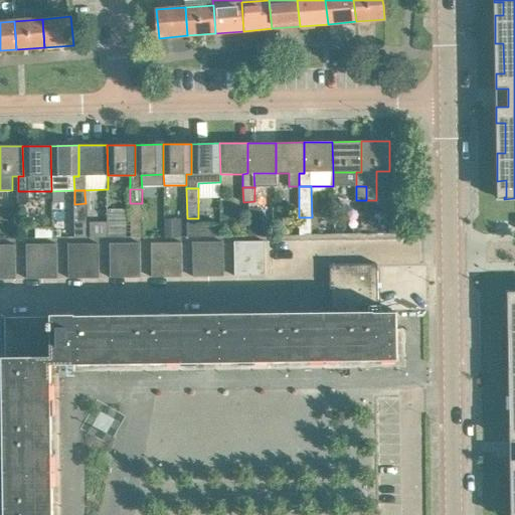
[(29,204),(29,191),(18,191),(18,205),(29,204)]
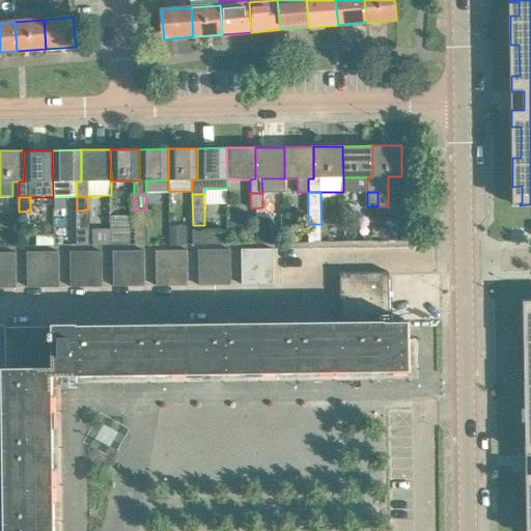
[(93,201),(87,201),(88,210),(77,211),(77,228),(88,228),(88,223),(93,223),(93,201)]
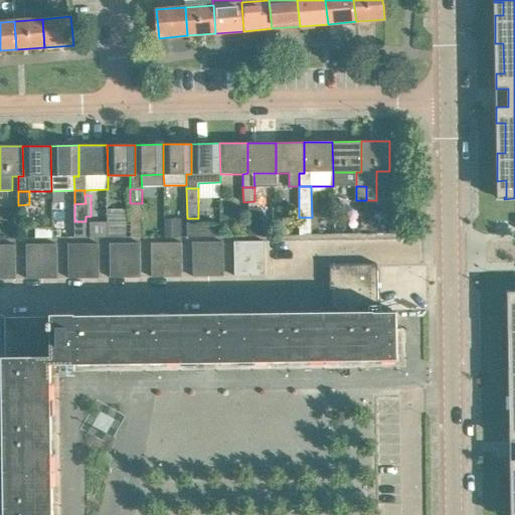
[(142,237),(142,203),(130,203),(131,237),(142,237)]
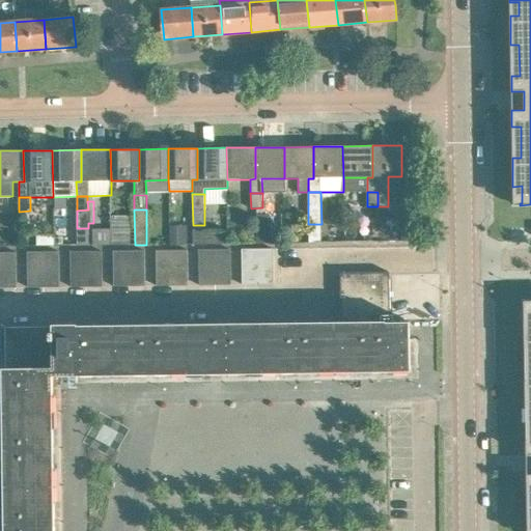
[(270,215),(256,215),(256,244),(270,243),(270,215)]
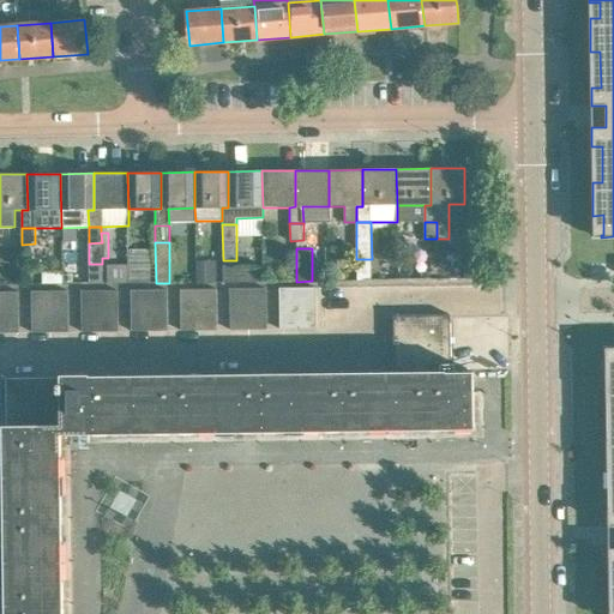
[(146,283),(146,251),(130,251),(130,283),(146,283)]
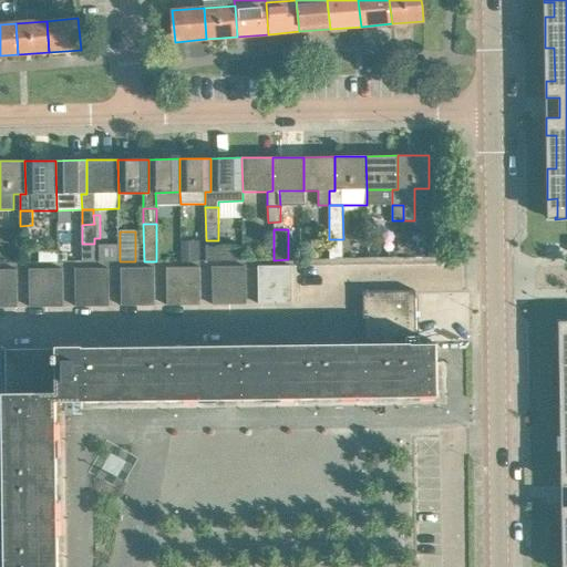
[(198,239),(181,239),(181,260),(198,260),(198,239)]
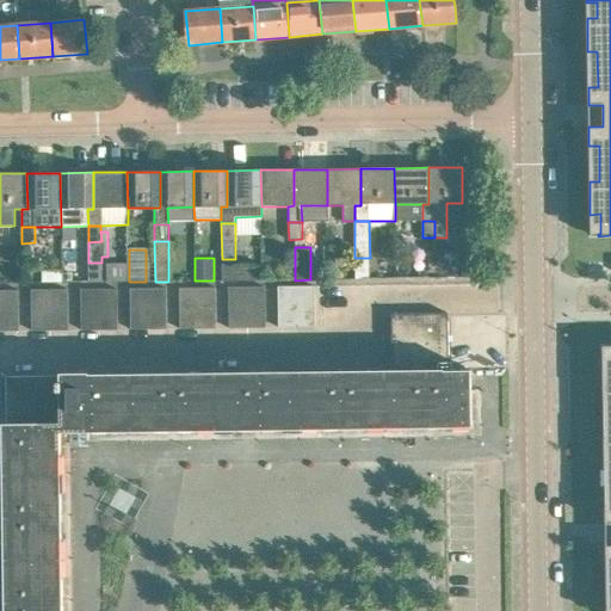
[(370,278),(370,258),(355,258),(356,278),(370,278)]
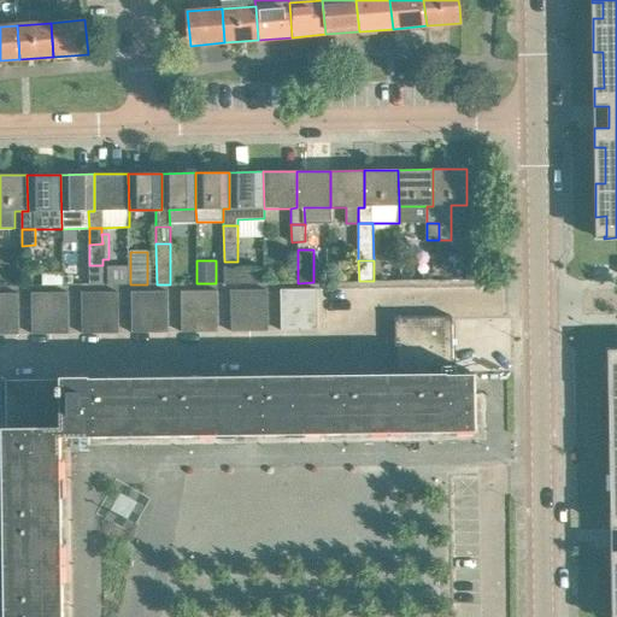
[(265,269),(238,269),(238,262),(224,262),(224,283),(230,283),(265,283),(265,269)]
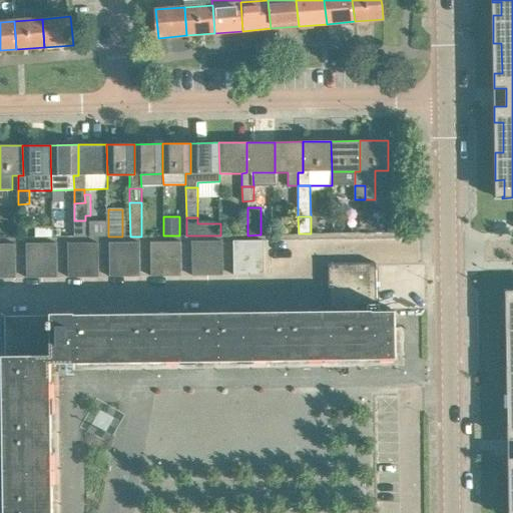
[(85,236),(85,220),(74,220),(74,237),(79,237),(85,236)]
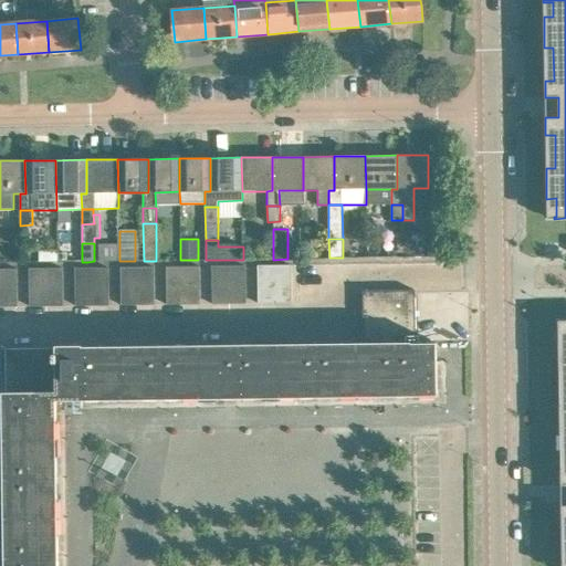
[(39,251),(39,262),(58,262),(56,251),(39,251)]
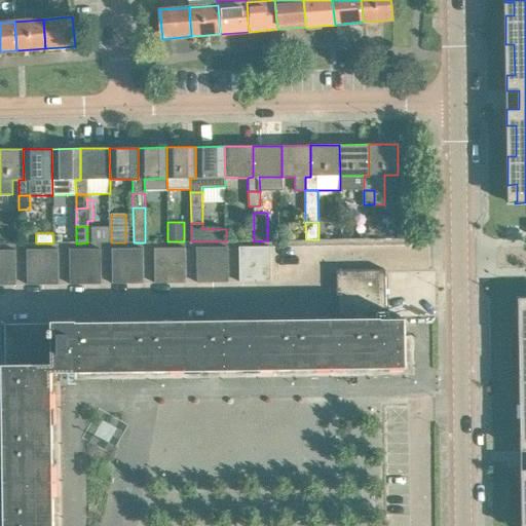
[(228,256),(228,247),(213,248),(213,256),(228,256)]
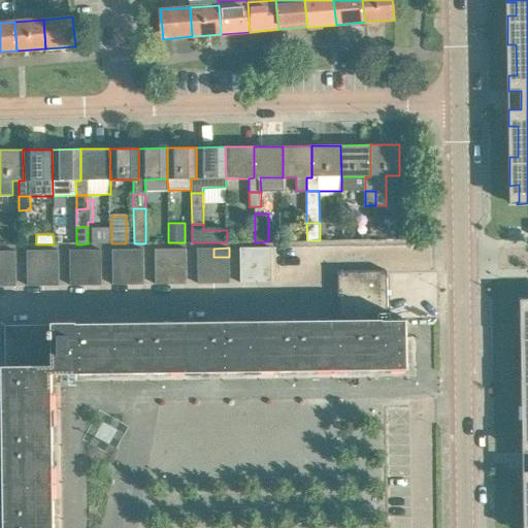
[(256,257),(256,248),(240,248),(240,257),(256,257)]
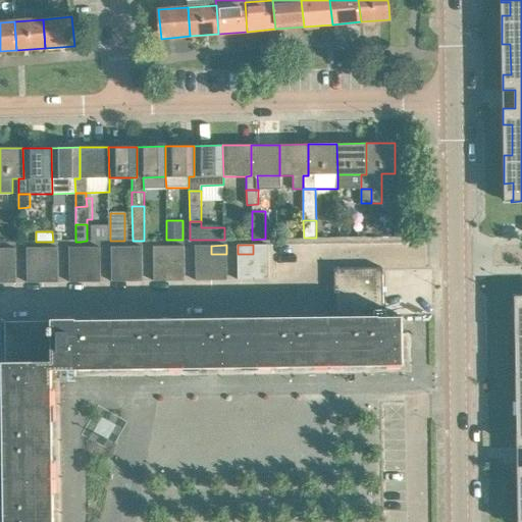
[(268,253),(268,245),(253,245),(253,254),(268,253)]
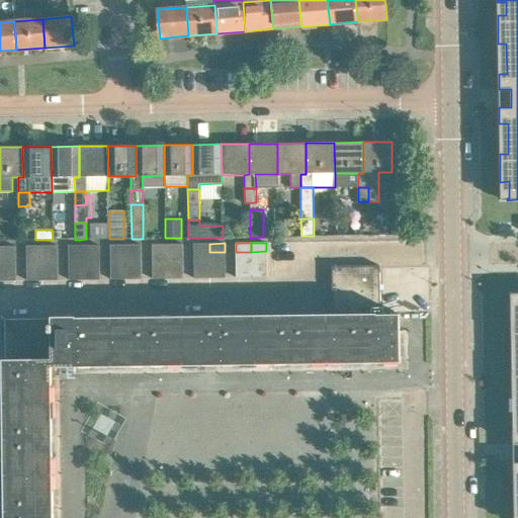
[(167,253),(167,244),(152,244),(152,253),(167,253)]
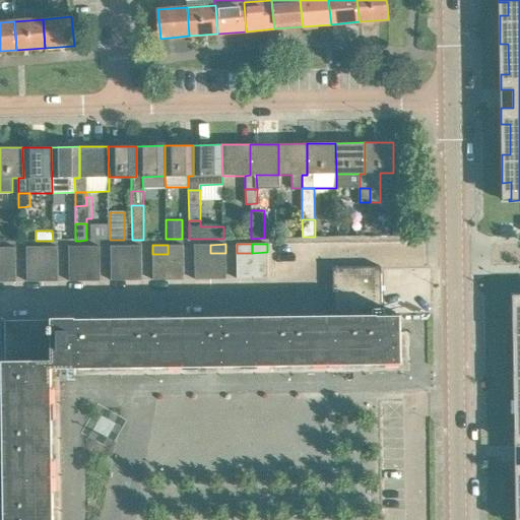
[(183,254),(183,245),(168,245),(168,254),(183,254)]
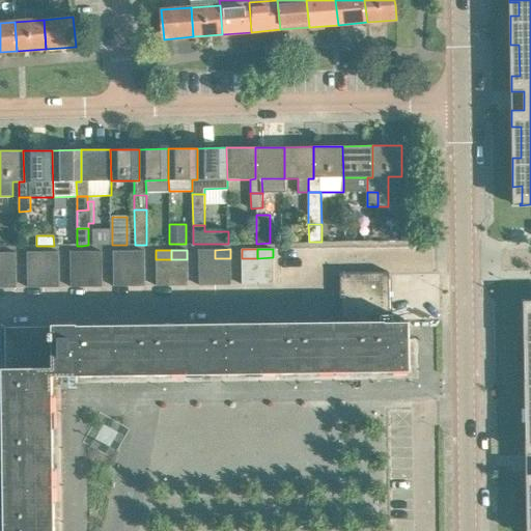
[(215,258),(215,250),(198,250),(199,259),(215,258)]
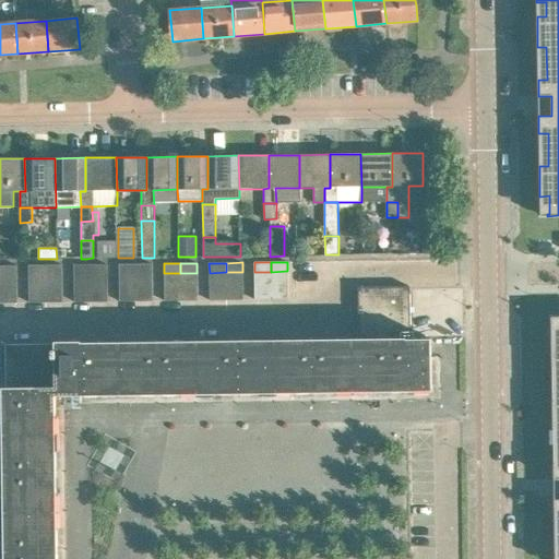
[(91,274),(91,264),(74,264),(74,274),(91,274)]
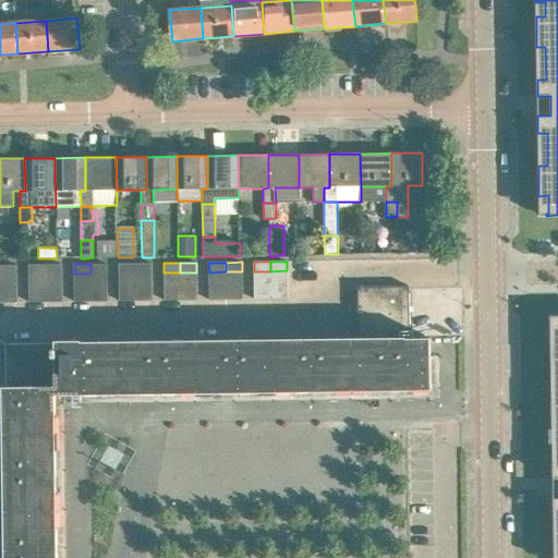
[(107,274),(107,264),(91,264),(91,274),(107,274)]
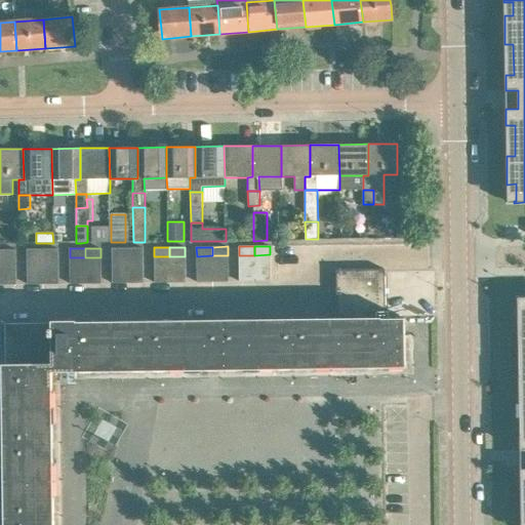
[(127,256),(127,248),(112,248),(112,257),(127,256)]
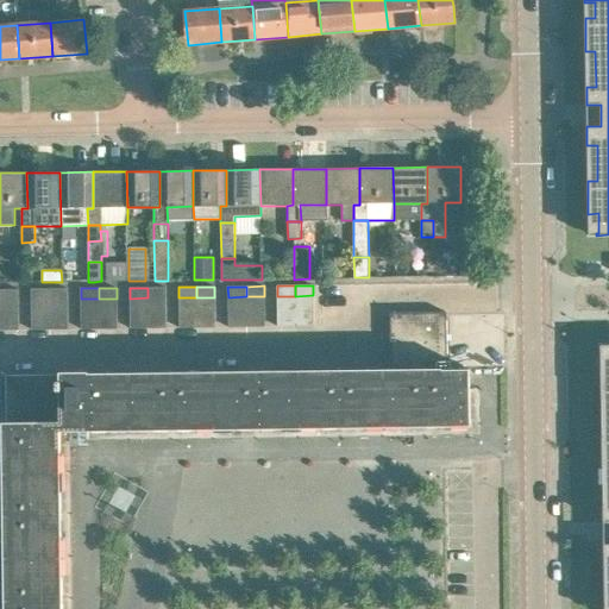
[(165,297),(165,288),(148,288),(148,297),(165,297)]
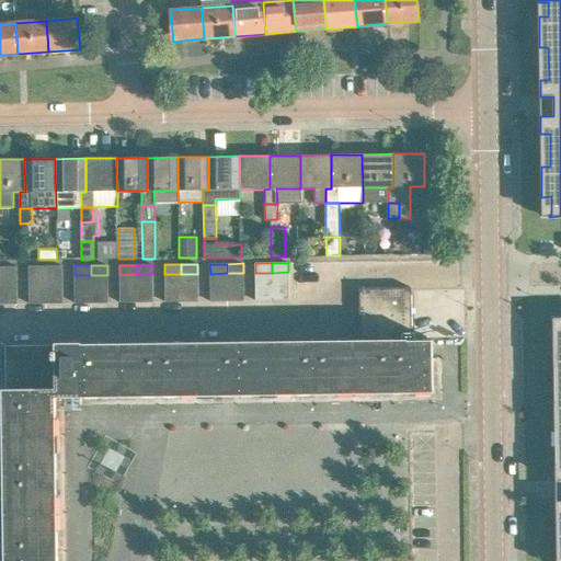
[(16,266),(0,266),(0,276),(16,276),(16,266)]
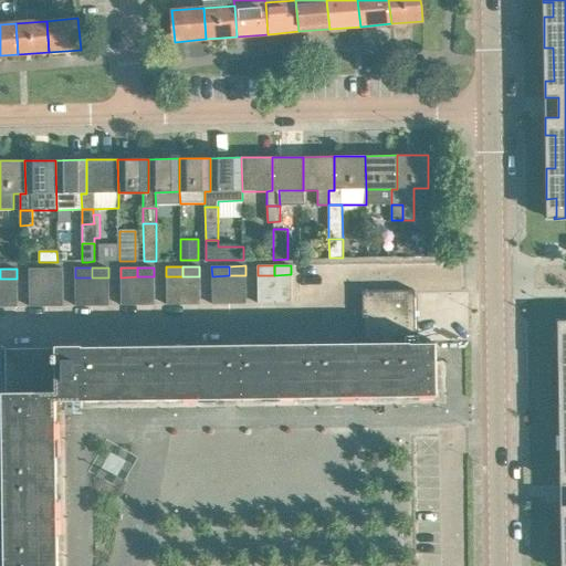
[(45,278),(45,269),(29,269),(29,279),(45,278)]
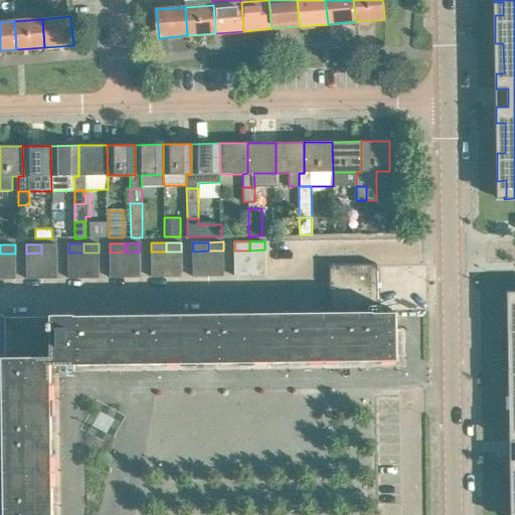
[(56,252),(56,244),(41,244),(41,252),(56,252)]
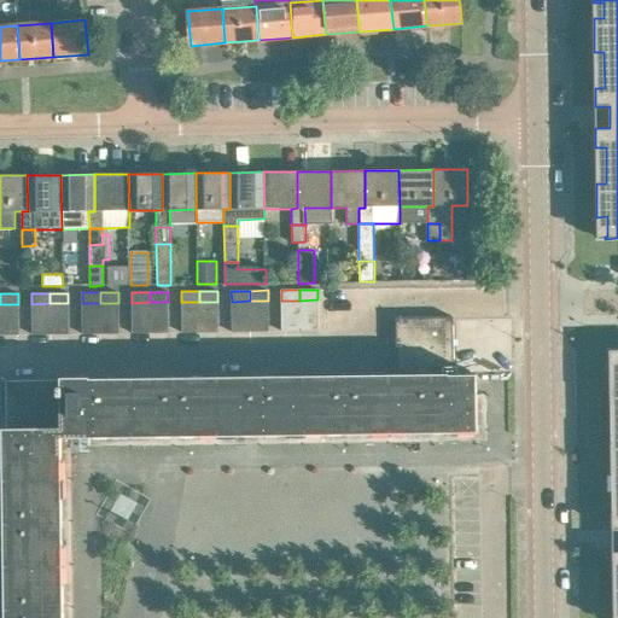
[(318,310),(318,299),(299,301),(299,310),(318,310)]
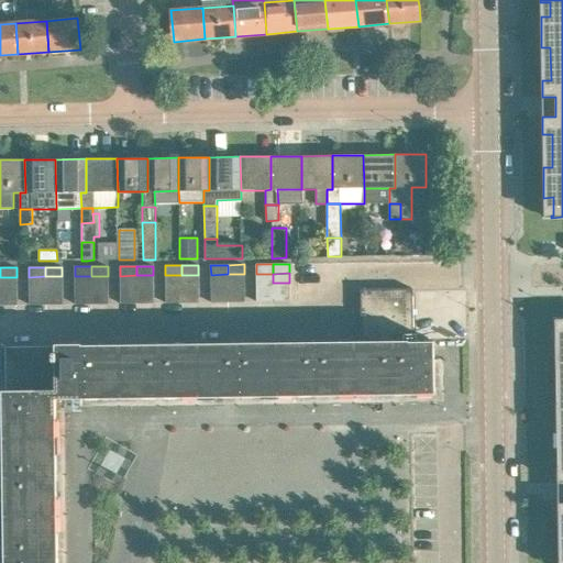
[(228,284),(228,274),(211,275),(211,284),(228,284)]
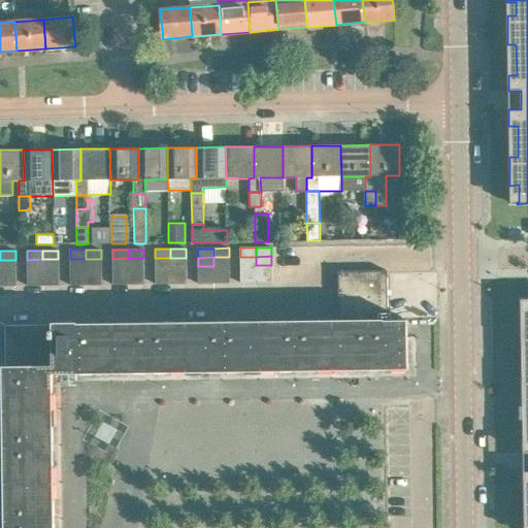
[(229,266),(229,257),(213,257),(213,266),(229,266)]
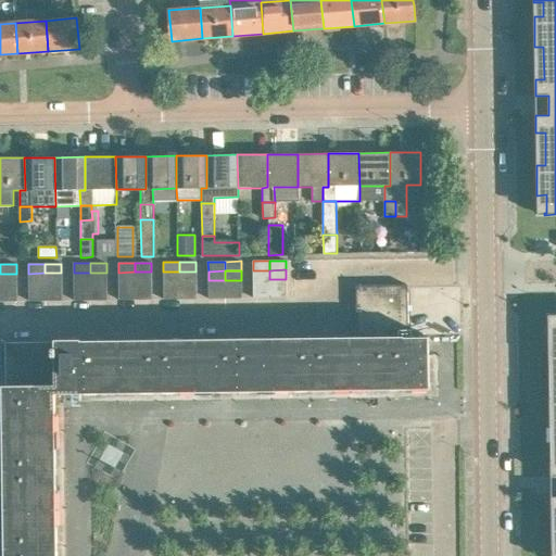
[(269,279),(269,270),(253,270),(253,279),(269,279)]
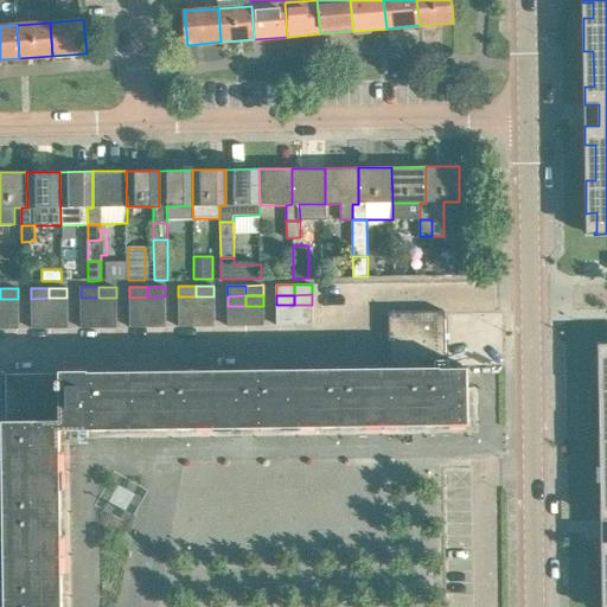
[(147,307),(147,296),(129,298),(129,307),(147,307)]
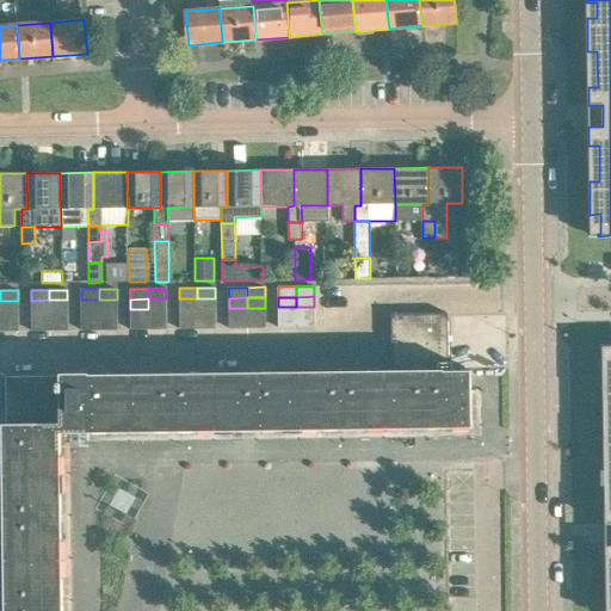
[(166,309),(166,298),(148,298),(148,309),(166,309)]
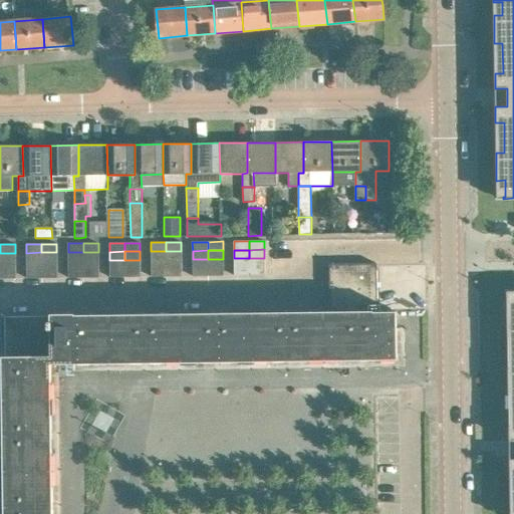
[(167,259),(166,251),(151,251),(151,259),(167,259)]
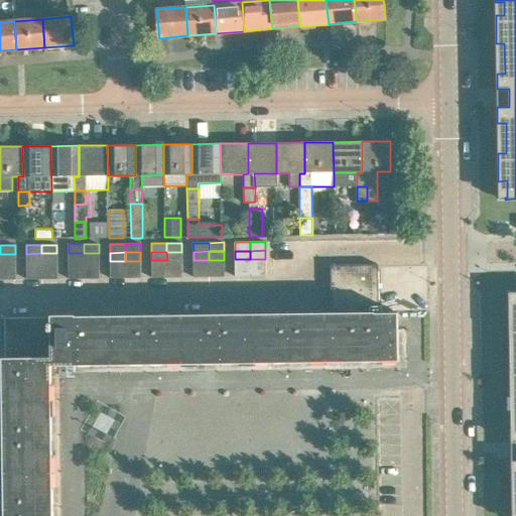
[(181,260),(181,252),(166,252),(167,260),(181,260)]
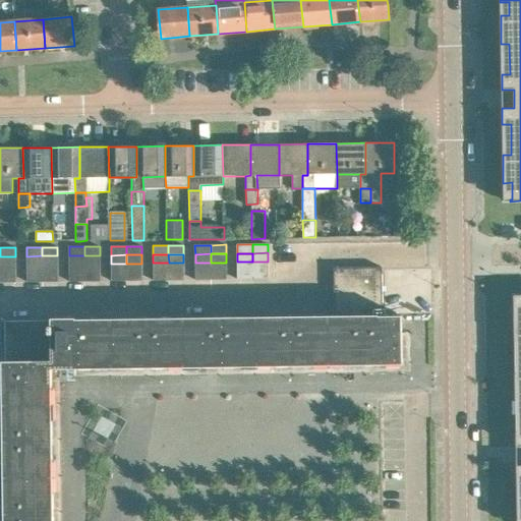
[(43,265),(42,255),(26,256),(26,265),(43,265)]
